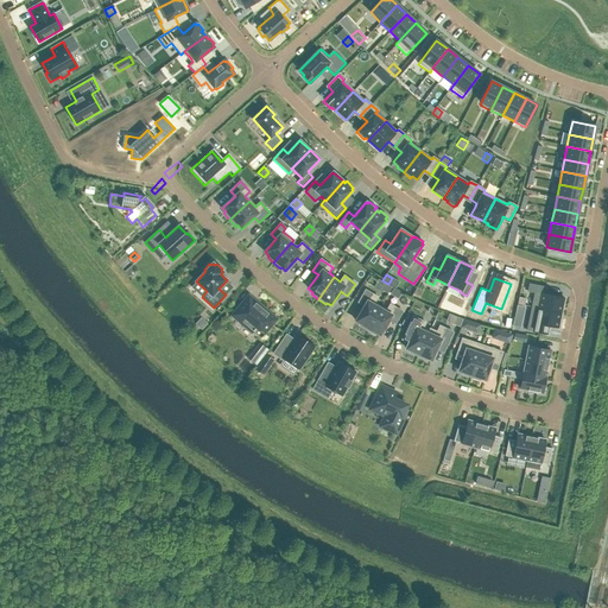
[(378,280),(374,286),(387,295),(391,287),(378,280)]
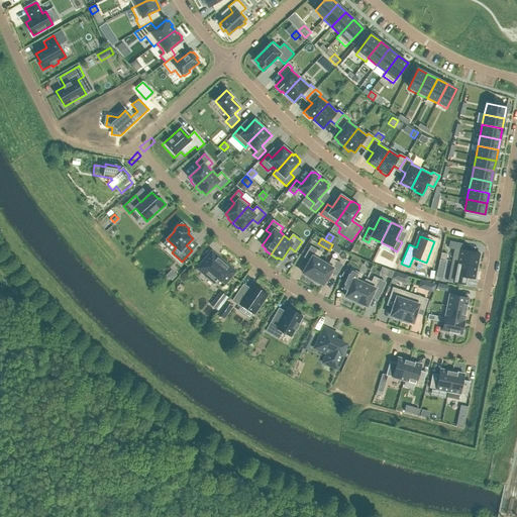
[(454,248),(451,262),(477,267),(480,253),(462,250),(463,244),(450,241),(448,247),(454,248)]
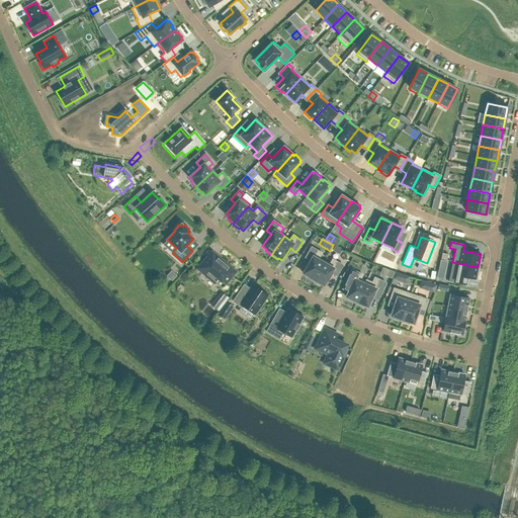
[(319,258),(322,253),(312,247),(306,258),(311,261),(303,273),(307,275),(306,277),(313,281),(324,261),(319,258)]
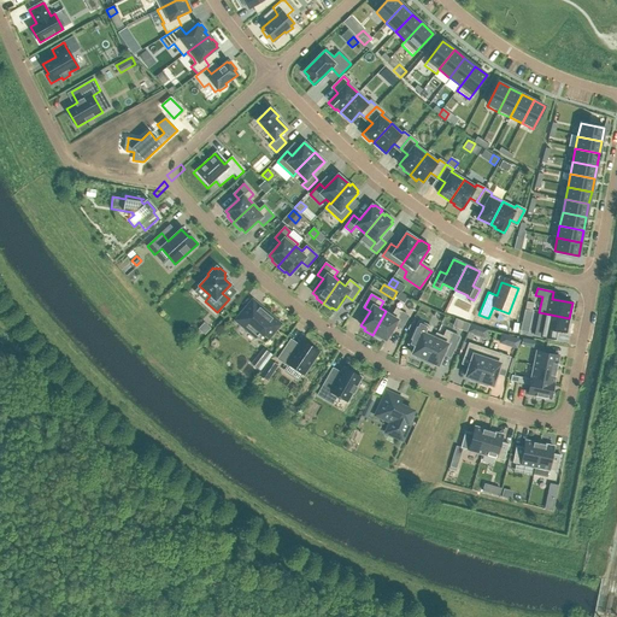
[(252,300),(235,321),(256,338),(260,333),(268,339),(281,324),(252,300)]
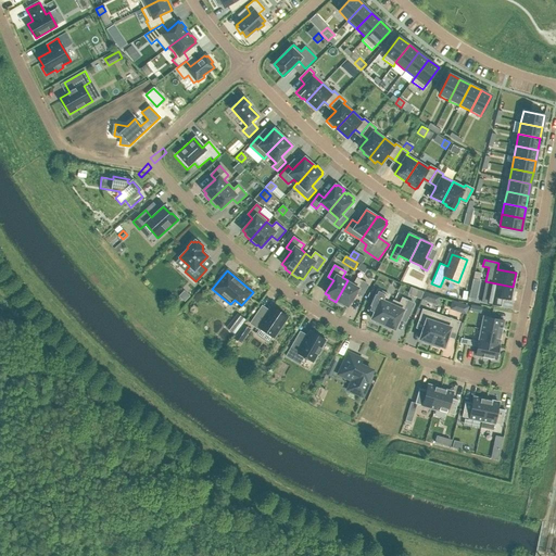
[(336,302),(342,306),(343,304),(348,306),(355,293),(362,297),(368,285),(356,278),(354,283),(348,280),(336,302)]
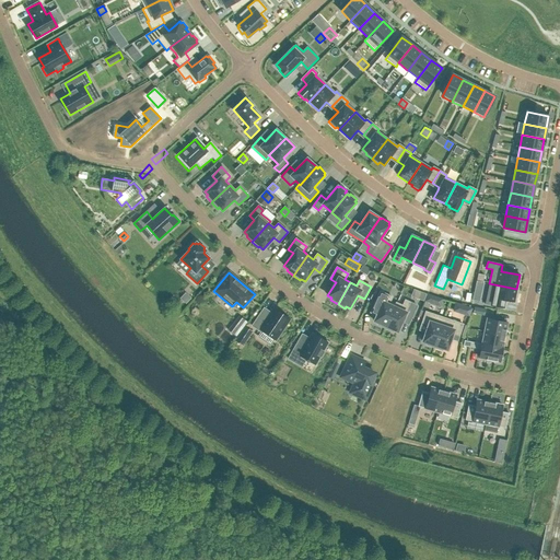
[(513,302),(516,289),(489,283),(485,304),(503,308),(505,301),(513,302)]
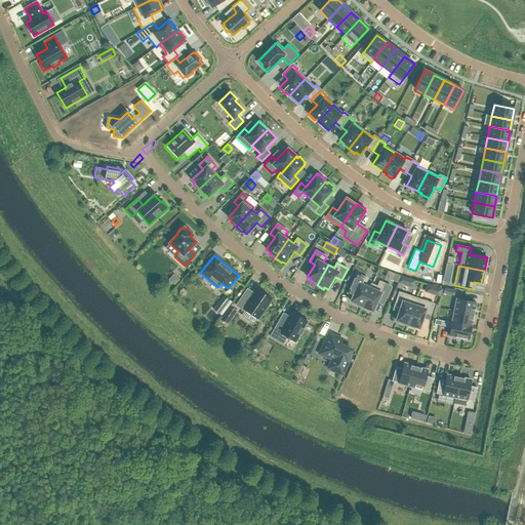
[(434,273),(441,276),(443,270),(437,267),(434,273)]
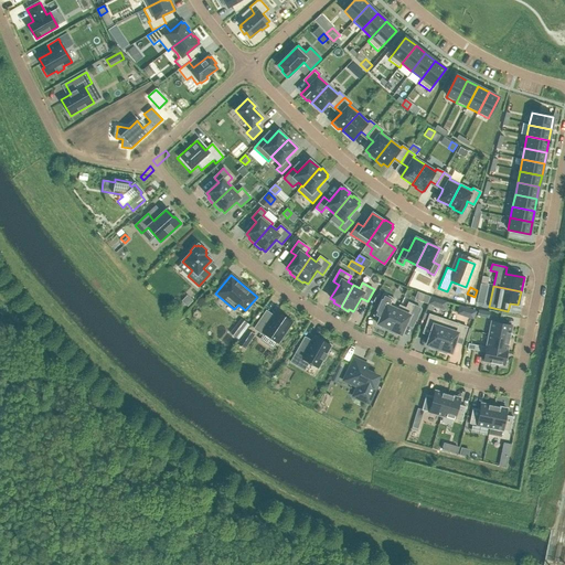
[(377,307),(374,316),(376,317),(380,318),(377,323),(382,326),(381,328),(388,331),(398,308),(393,305),(395,299),(383,295),(377,306),(377,307)]
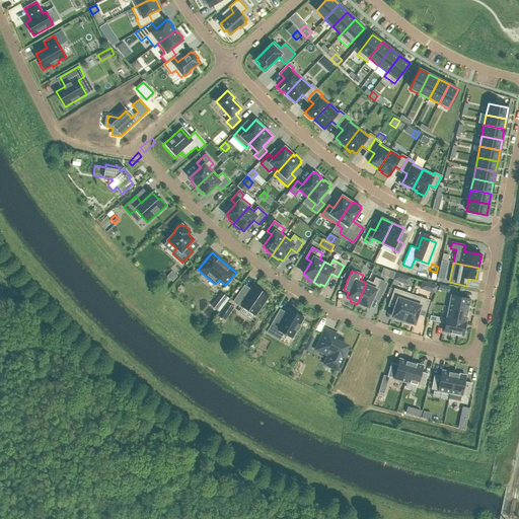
[(171,272),(166,278),(171,282),(176,276),(171,272)]
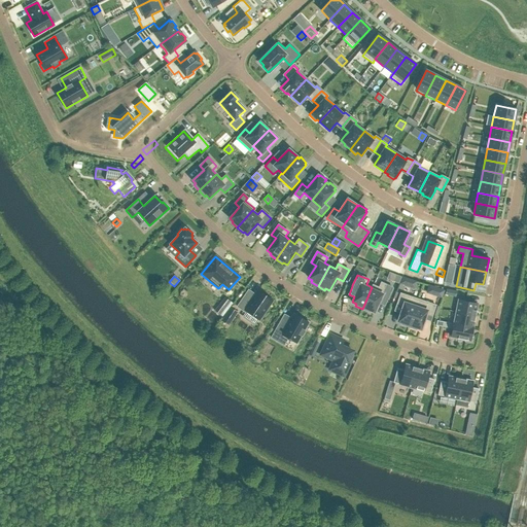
[(401,277),(399,284),(414,289),(416,282),(401,277)]
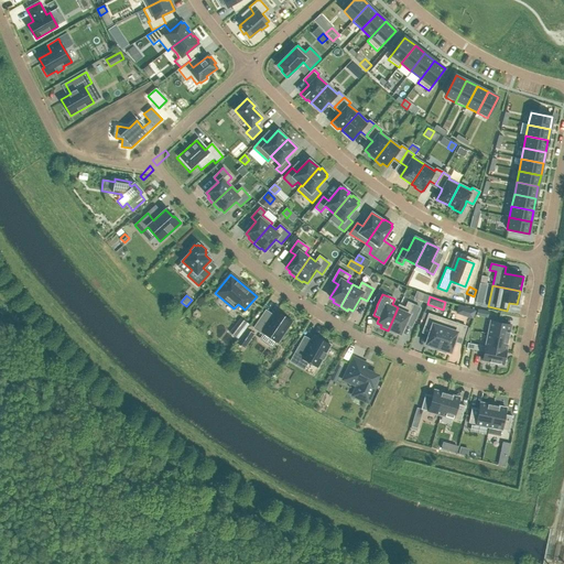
[(398,307),(388,331),(396,334),(396,332),(400,334),(407,320),(413,322),(420,306),(408,301),(405,307),(399,304),(398,307)]
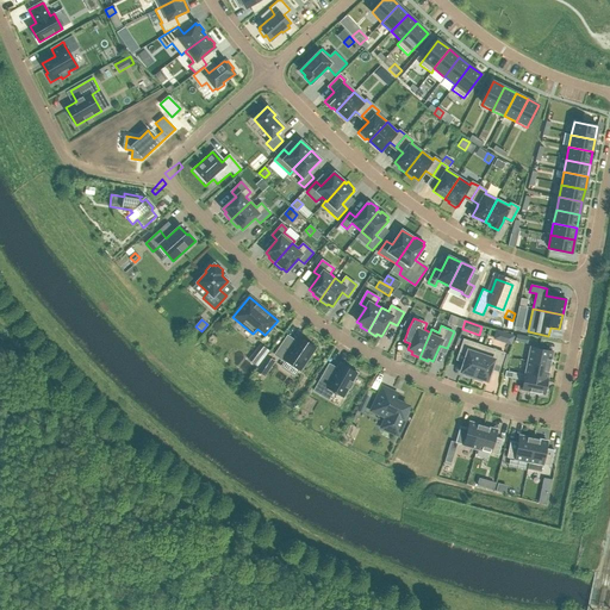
[(497,331),(493,340),(511,346),(514,337),(497,331)]
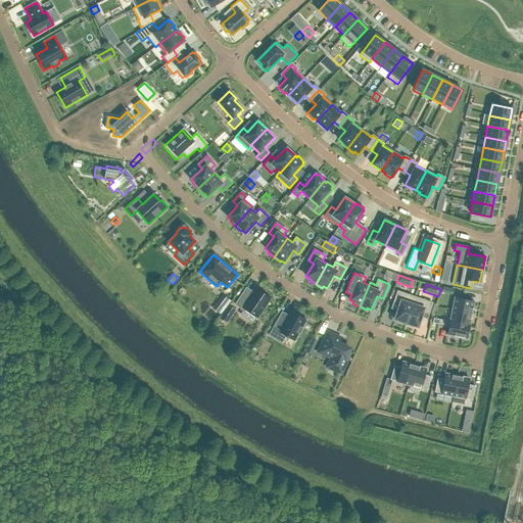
[(251,295),(244,290),(235,304),(243,310),(243,308),(257,318),(270,298),(255,288),(251,295)]
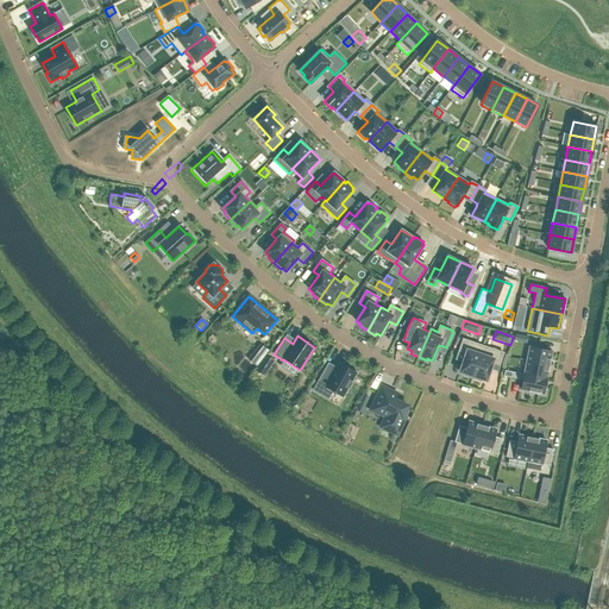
[(472,378),(483,346),(463,339),(458,352),(465,355),(459,371),(464,374),(464,375),(472,378)]
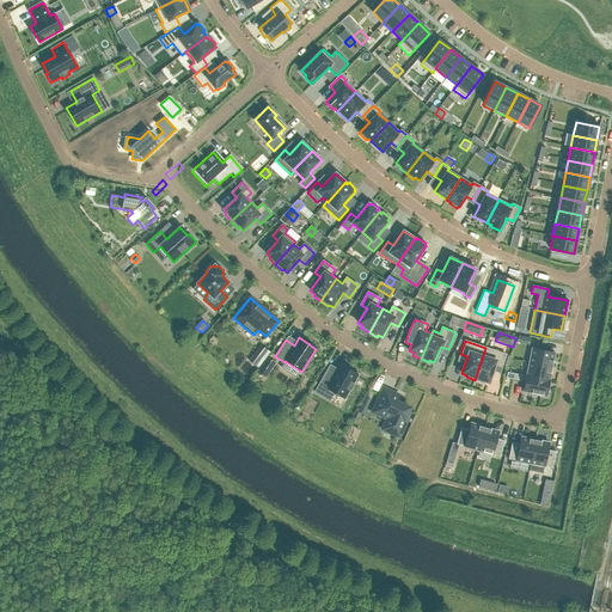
[(263,347),(251,362),(258,367),(270,353),(263,347)]
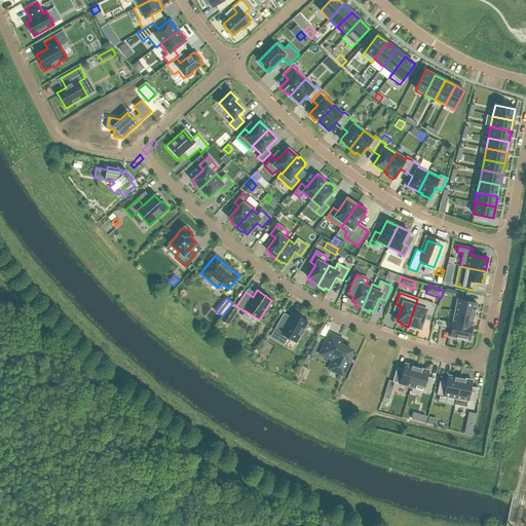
[(408,327),(415,329),(416,327),(420,329),(424,314),(430,316),(435,304),(417,299),(408,327)]
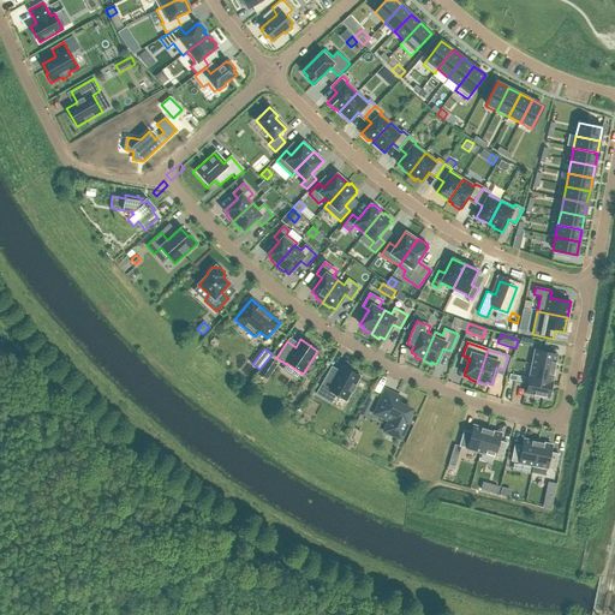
[(554,369),(557,354),(535,351),(532,365),(554,369)]
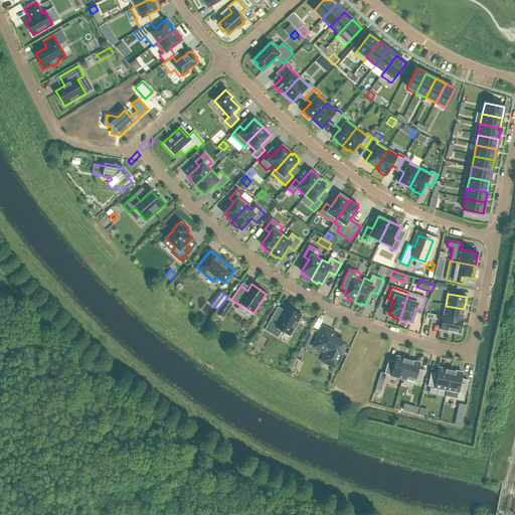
[(225,301),(220,308),(226,312),(231,305),(225,301)]
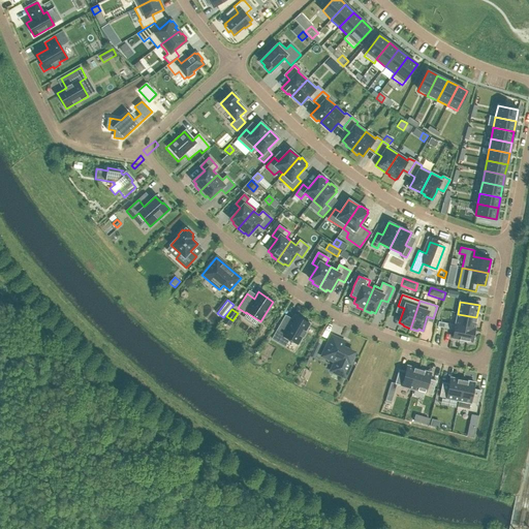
[(458,314),(455,324),(455,325),(474,330),(476,317),(458,314)]
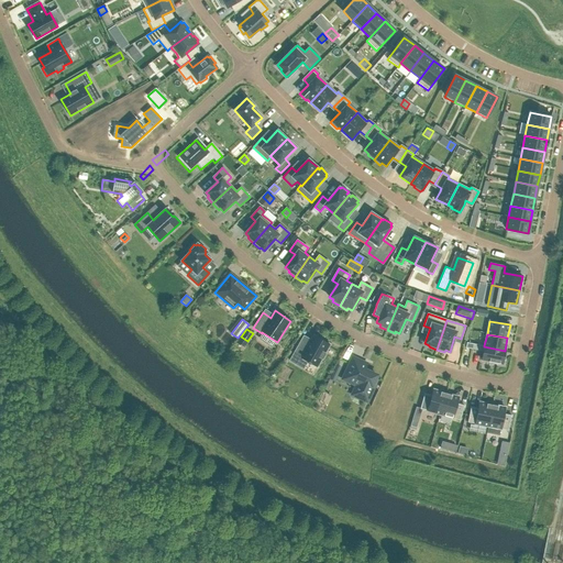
[(317,367),(321,359),(322,359),(326,353),(324,353),(330,344),(313,335),(309,342),(302,339),(289,361),(297,365),(301,359),(317,367)]
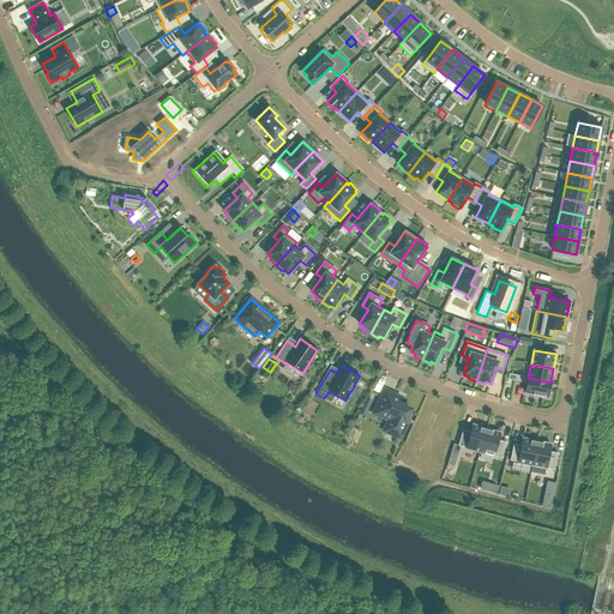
[(528,378),(528,377),(516,374),(515,380),(527,383),(525,392),(547,397),(551,383),(528,378)]
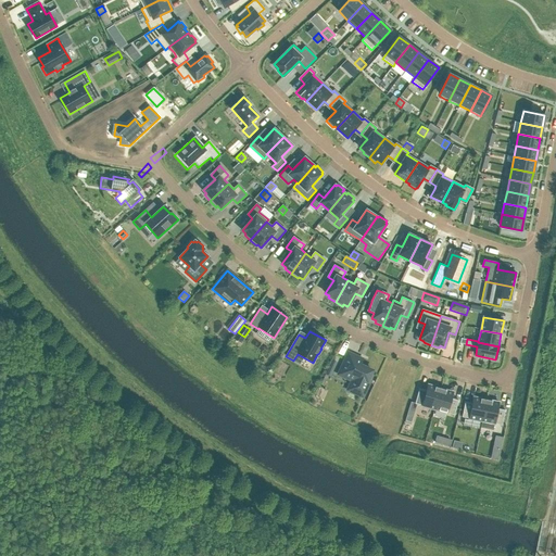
[(371,370),(361,365),(363,359),(348,352),(338,375),(351,380),(348,390),(363,396),(370,380),(368,379),(371,370)]
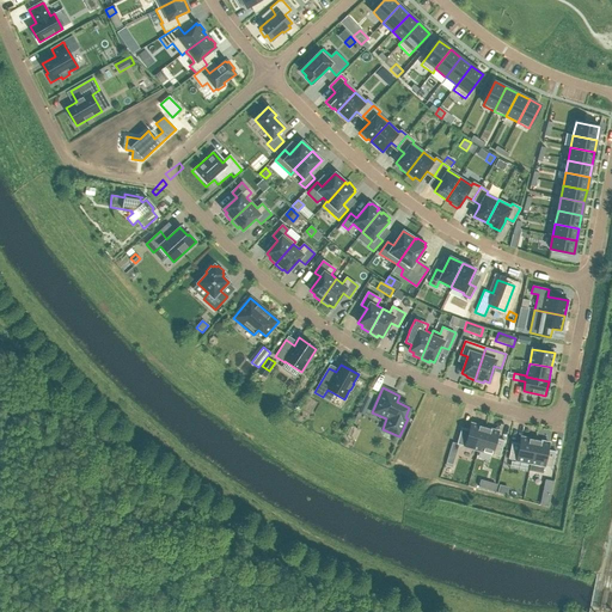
[(485,428),(471,423),(469,430),(461,428),(457,444),(478,451),(485,428)]
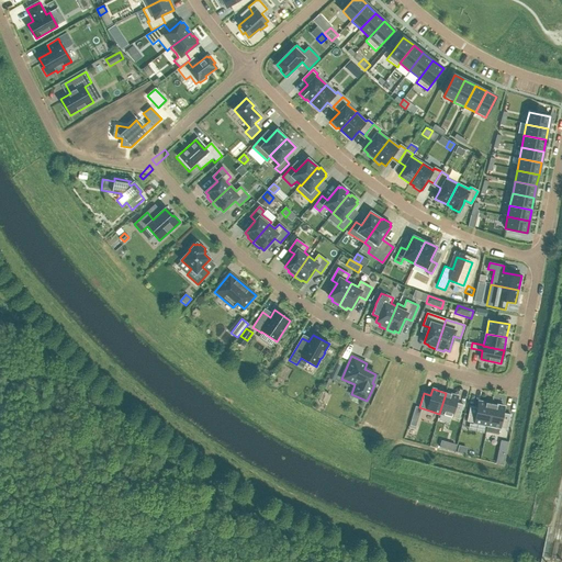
[(439,414),(459,419),(463,405),(456,403),(458,396),(446,393),(439,414)]
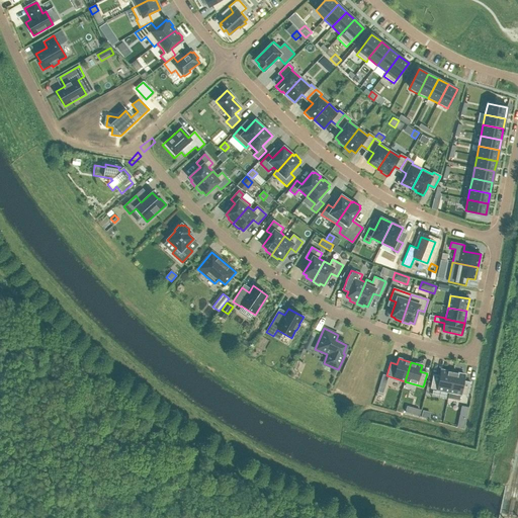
[(452,372),(441,369),(440,375),(433,374),(430,389),(448,393),(452,372)]
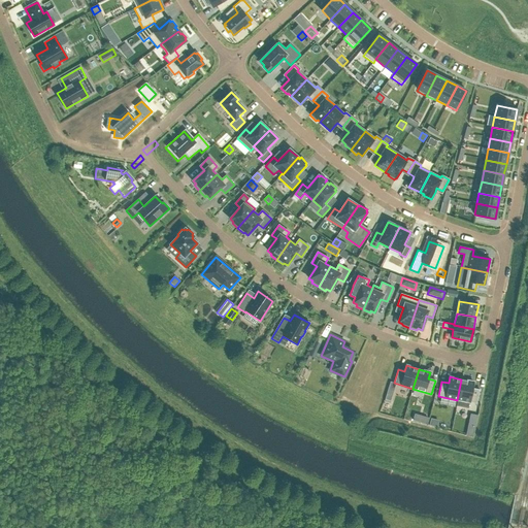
[(457,400),(476,403),(480,389),(472,388),(473,382),(461,380),(457,400)]
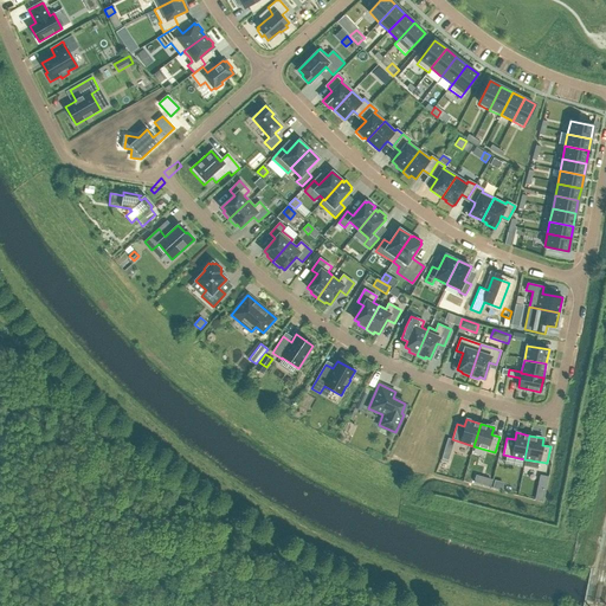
[(537,490),(535,500),(543,501),(545,491),(537,490)]
